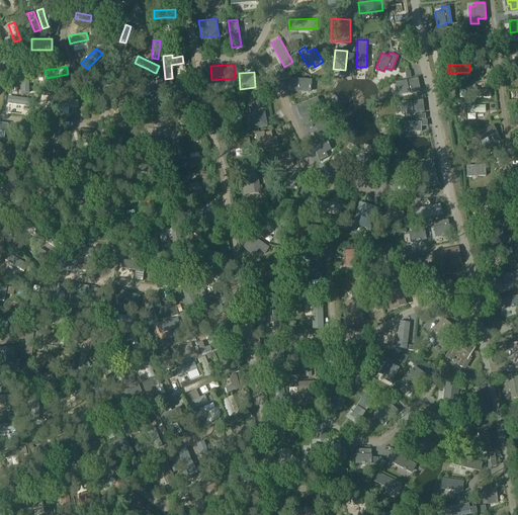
[(132,74),(126,79),(136,90),(140,95),(145,91),(132,74)]
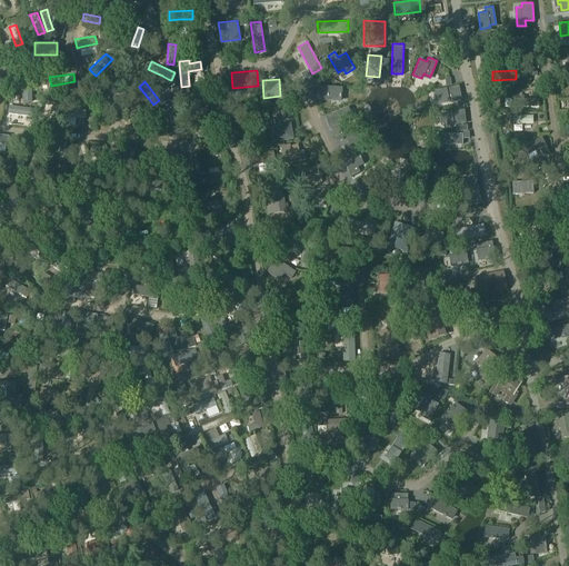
[(318,85),(317,97),(340,99),(341,86),(318,85)]
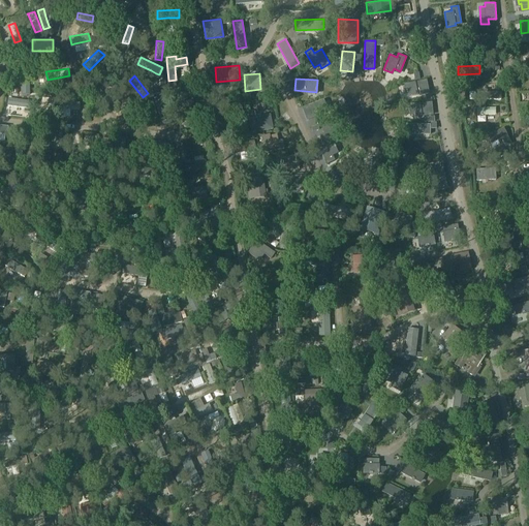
[(427,79),(404,83),(406,95),(430,91),(427,79)]
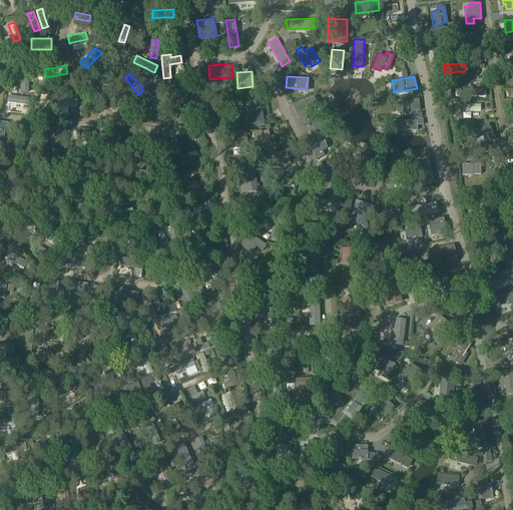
[(112,91),(110,97),(113,99),(118,101),(120,102),(128,105),(131,99),(112,91)]
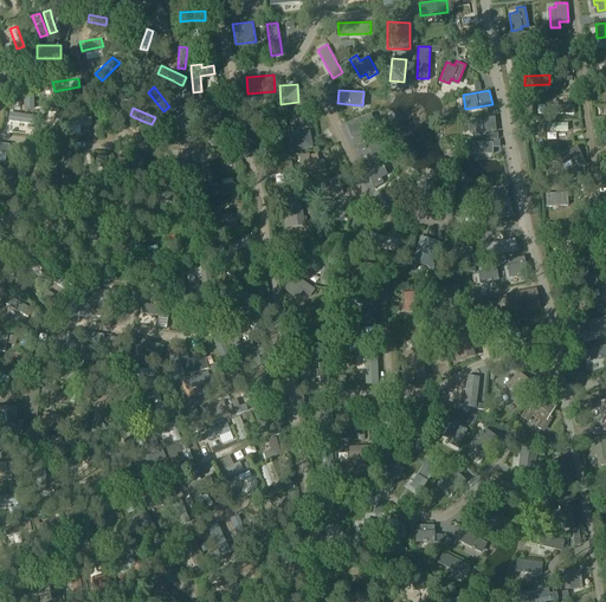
[(10,109),(8,118),(34,122),(36,114),(10,109)]
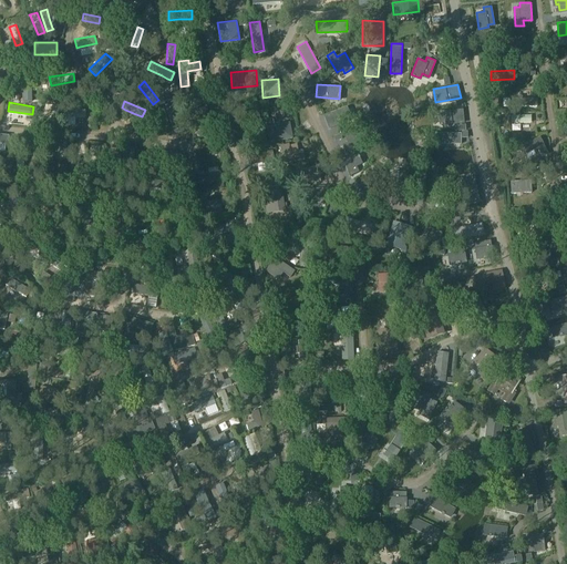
[(173,102),(166,103),(171,121),(177,119),(173,102)]
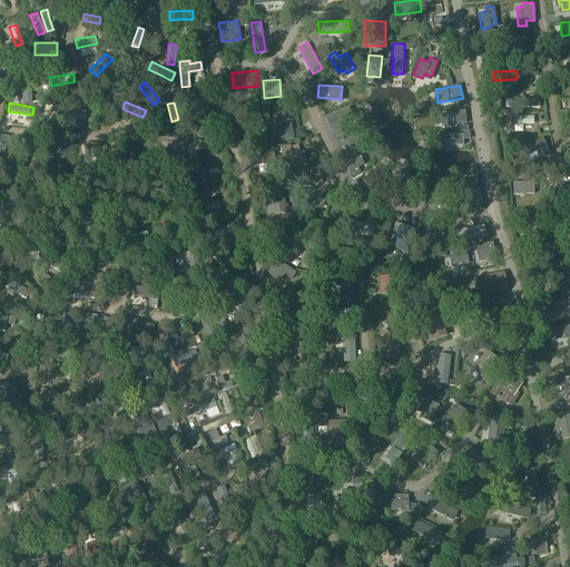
[(65,107),(65,116),(76,116),(86,117),(86,108),(65,107)]
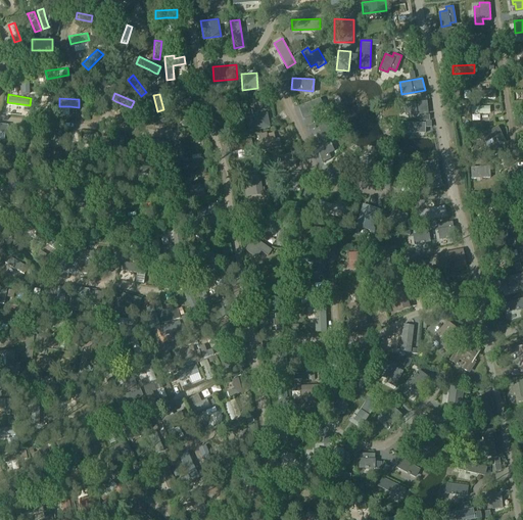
[(320,98),(299,106),(303,117),(324,109),(320,98)]
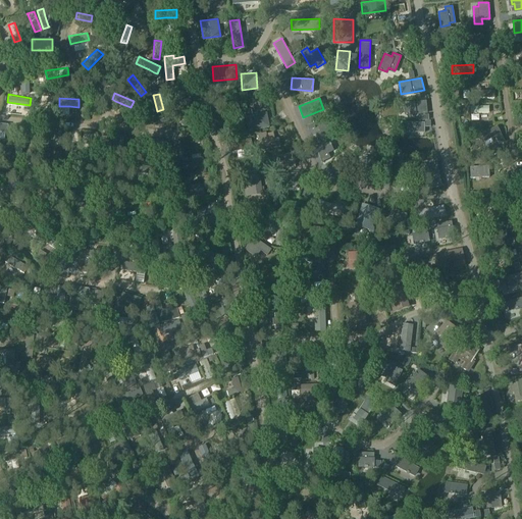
[(426,99),(403,102),(405,114),(427,112),(426,99)]
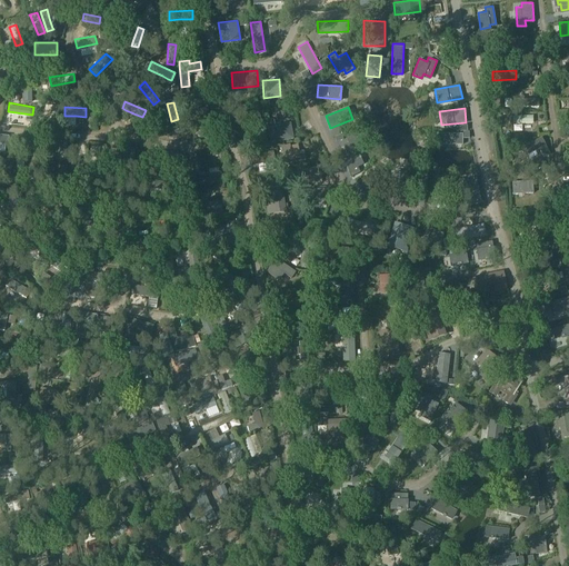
[(262,110),(242,113),(243,120),(257,118),(258,127),(265,126),(262,110)]
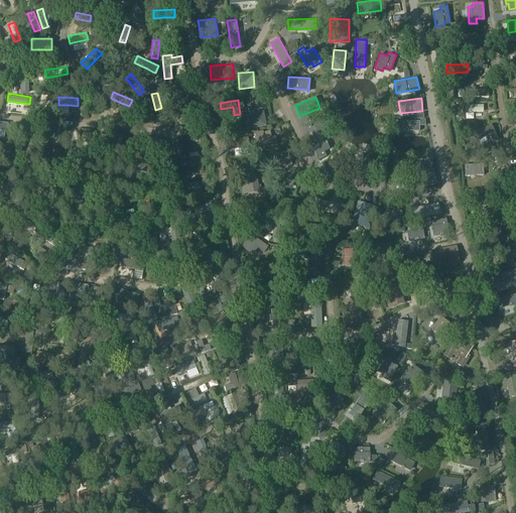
[(248,113),(243,114),(245,127),(265,123),(264,117),(263,110),(249,113),(248,113)]
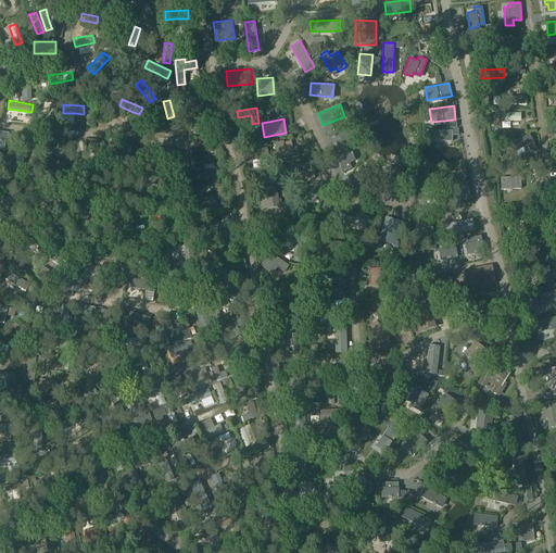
[(340,139),(337,141),(339,148),(356,140),(354,135),(358,134),(354,124),(337,132),(340,139)]
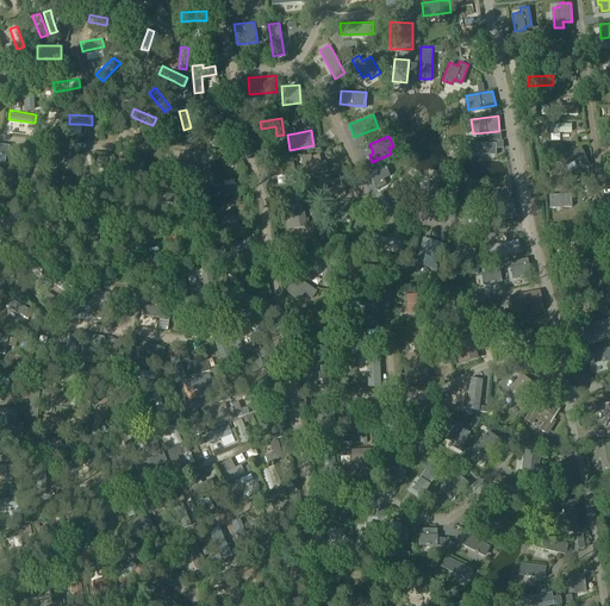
[(465,142),(465,154),(496,154),(496,142),(465,142)]
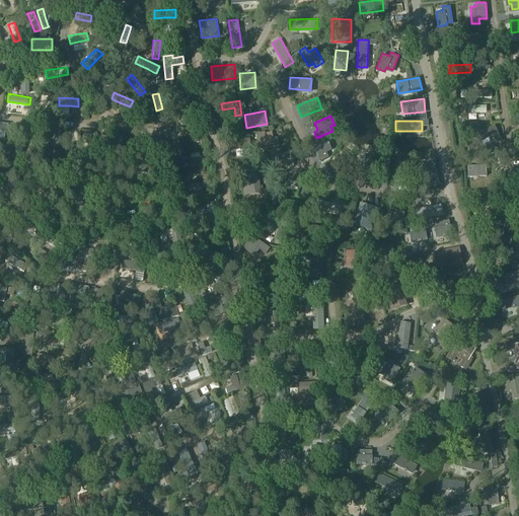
[(492,134),(496,142),(501,139),(494,124),(474,134),(477,141),(492,134)]
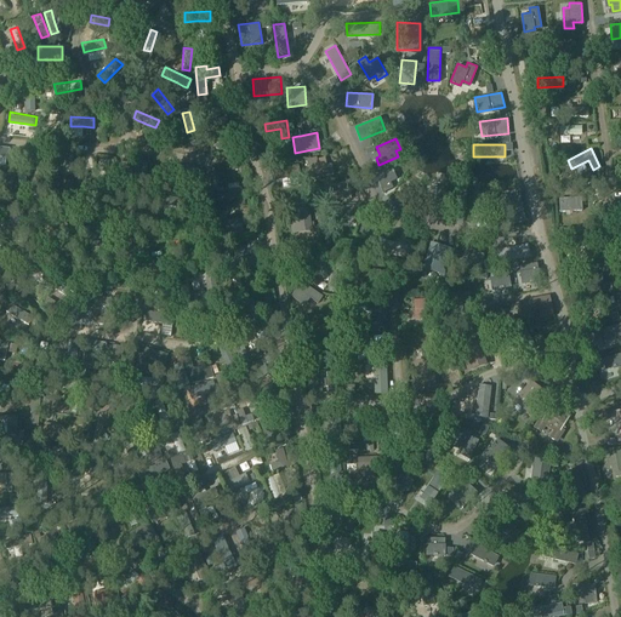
[(51,150),(51,159),(74,161),(74,153),(51,150)]
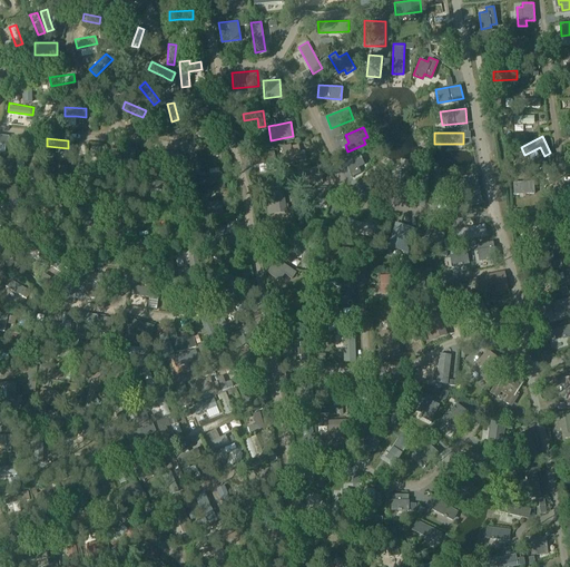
[(290,143),(281,145),(285,162),(305,157),(304,149),(300,150),(292,152),(291,145),(290,143)]
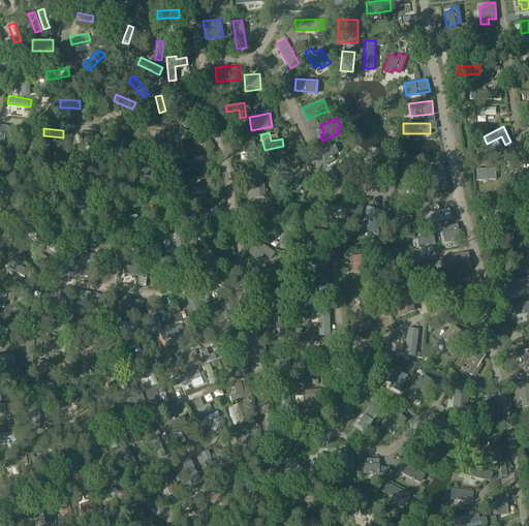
[(89,162),(96,163),(97,140),(89,138),(89,153),(89,162)]
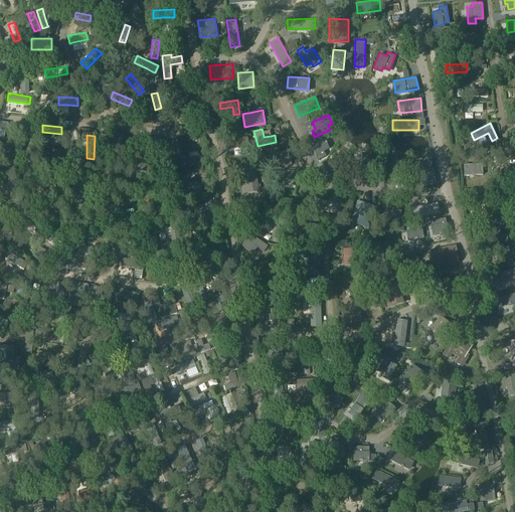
[(112,135),(111,152),(120,153),(121,135),(112,135)]
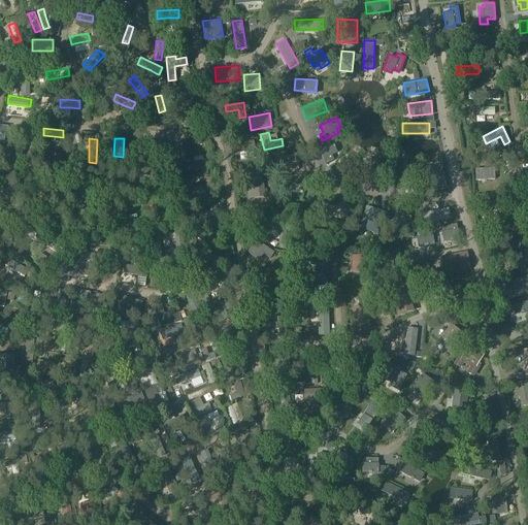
[(254,138),(230,142),(232,152),(256,148),(254,138)]
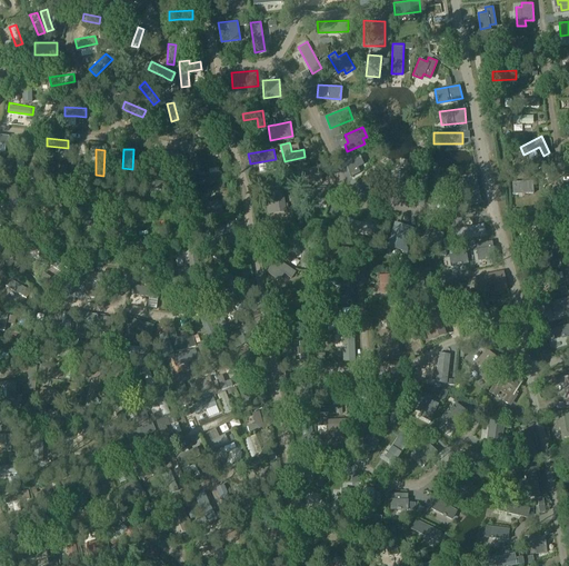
[(181,152),(172,155),(178,179),(187,177),(181,152)]
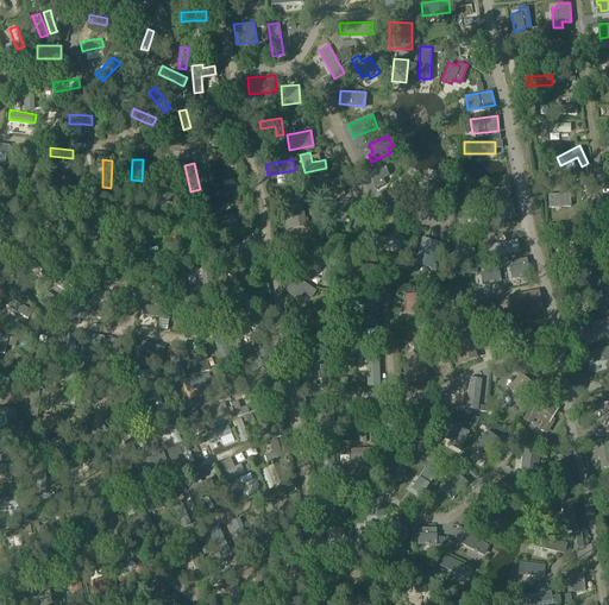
[(389,174),(384,164),(369,172),(376,187),(385,183),(383,177),(389,174)]
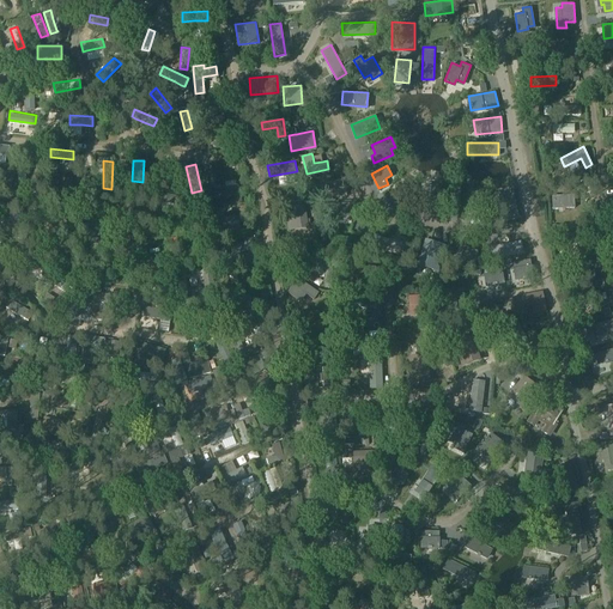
[(214,188),(204,190),(205,199),(240,192),(238,183),(236,183),(225,186),(219,187),(214,188)]
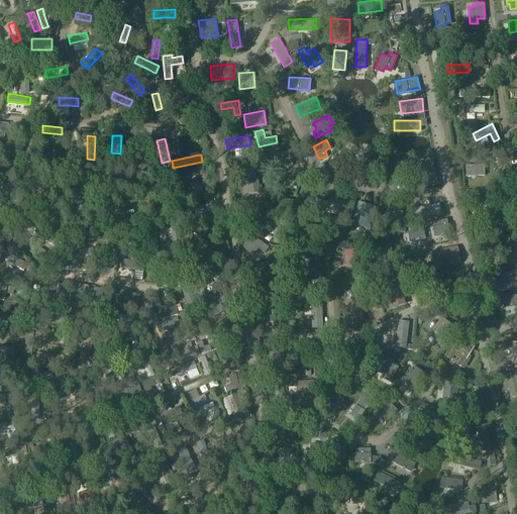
[(336,155),(328,174),(339,178),(346,159),(336,155)]
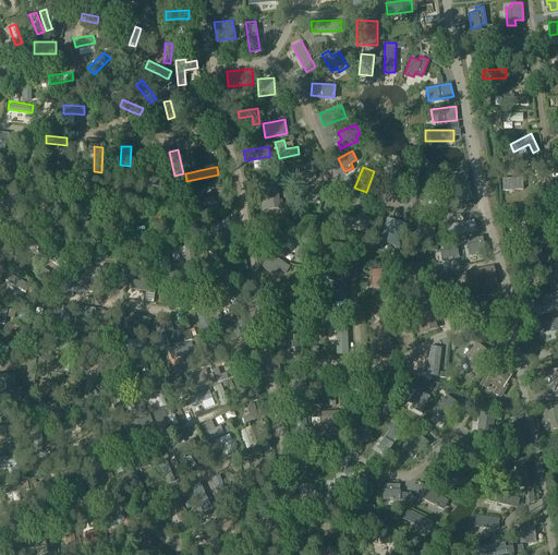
[(388,167),(385,191),(397,193),(400,169),(388,167)]
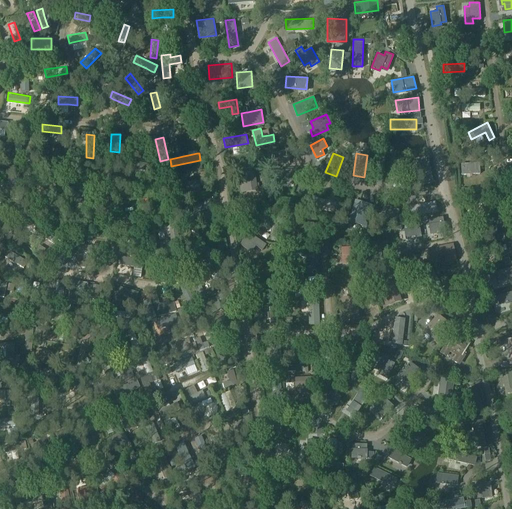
[(268,157),(264,157),(265,164),(289,162),(289,155),(272,156),(268,157)]
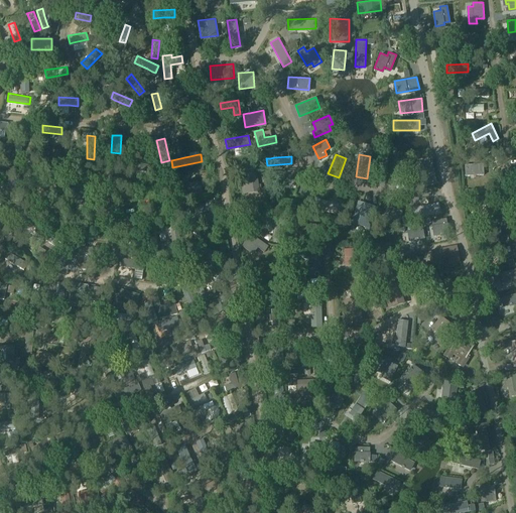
[(380,157),(376,178),(385,180),(389,158),(380,157)]
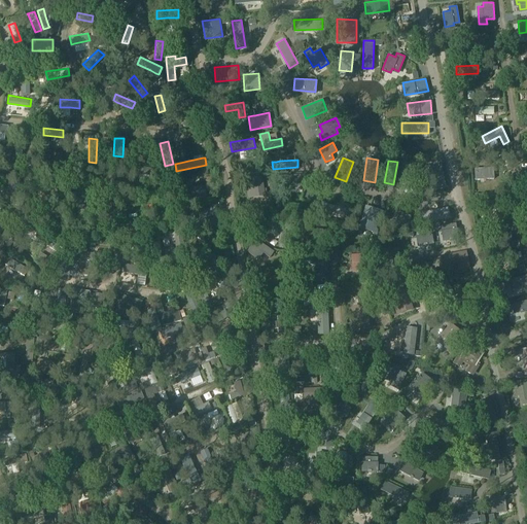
[(409,167),(402,168),(405,185),(412,184),(412,180),(420,179),(418,163),(409,164),(409,167)]
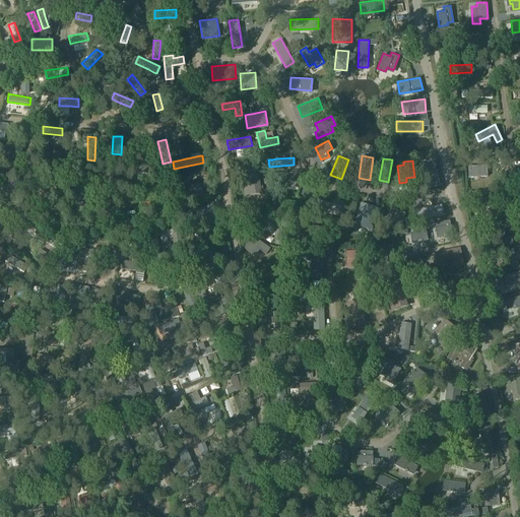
[(436,162),(423,165),(427,187),(440,184),(436,162)]
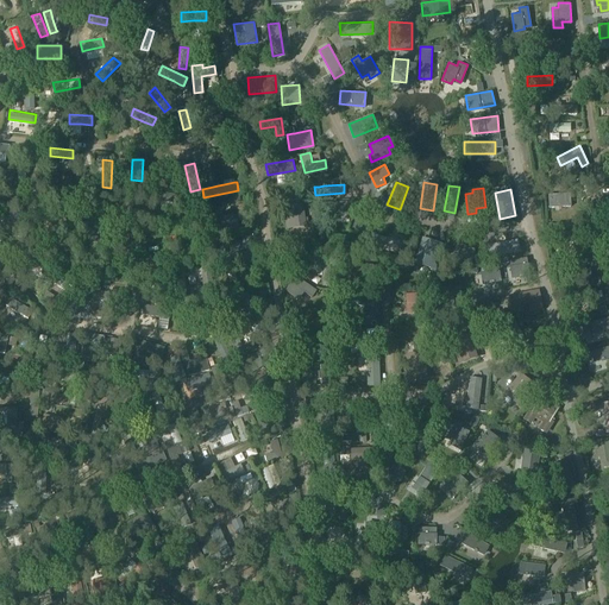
[(156,190),(155,200),(159,200),(171,202),(180,203),(181,194),(156,190)]
